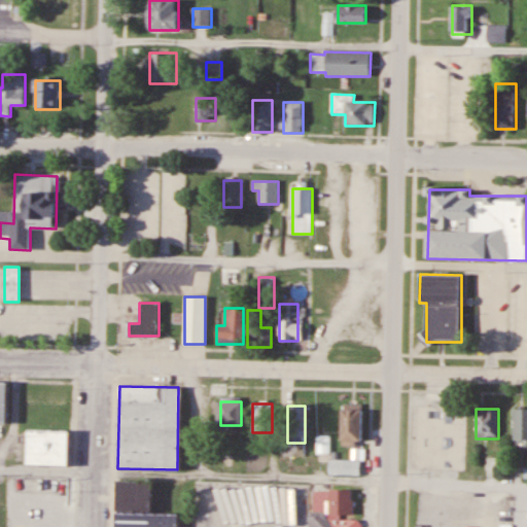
[(526,409),(514,410),(514,449),(526,449),(526,409)]
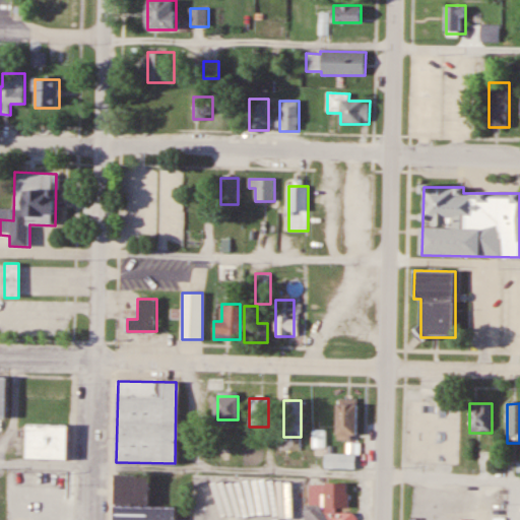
[(356,404),(336,404),(336,440),(356,440),(356,404)]
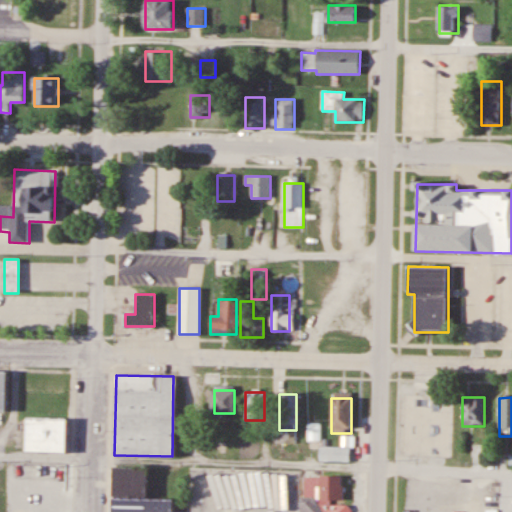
[(26,453),(66,453),(67,419),(26,419),(26,453)]
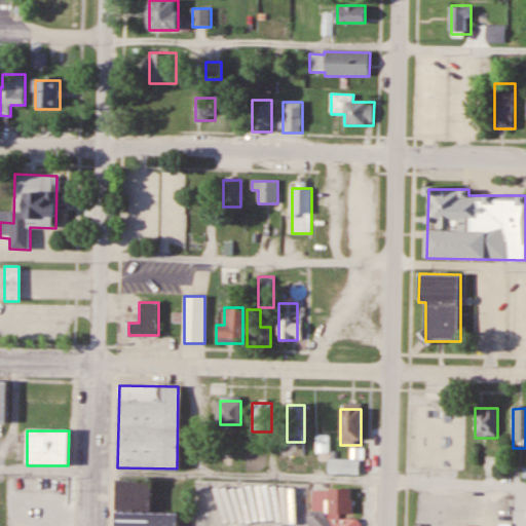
[(359,474),(359,458),(328,458),(328,474),(359,474)]
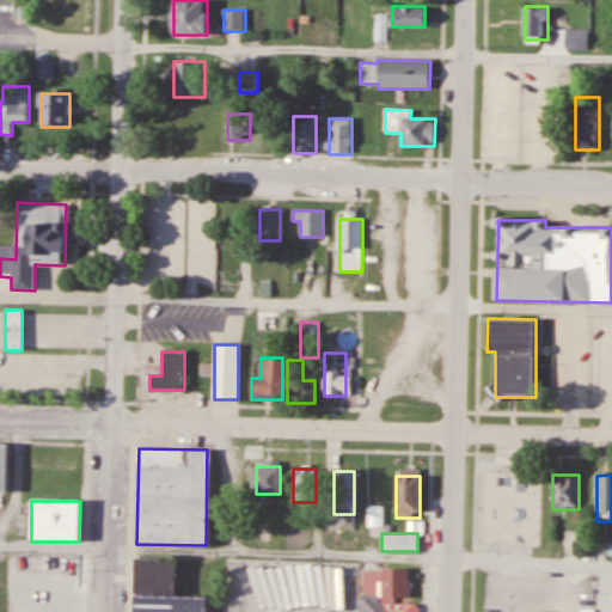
[(135,593),(135,558),(176,560),(175,594),(135,593)]
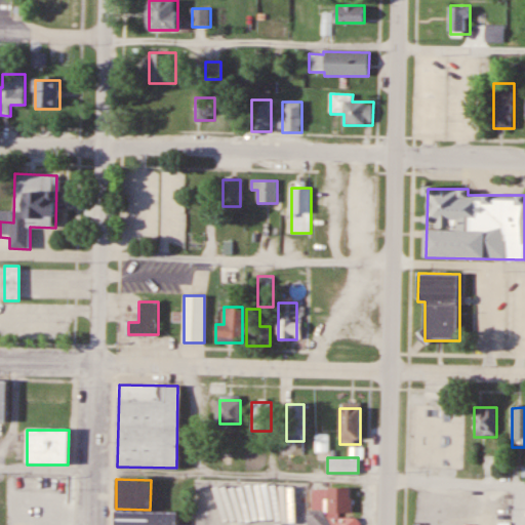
[(351,512),(351,487),(326,487),(326,512),(351,512)]
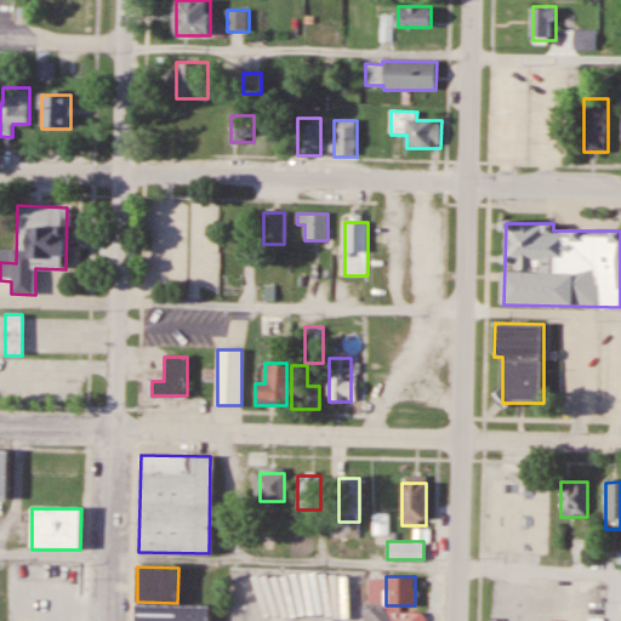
[(135,620),(136,603),(210,604),(209,620),(135,620)]
